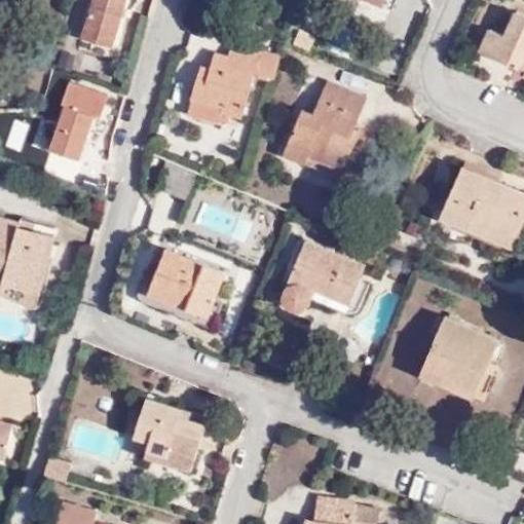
[(90,0),(79,40),(112,49),(125,0),(90,0)]
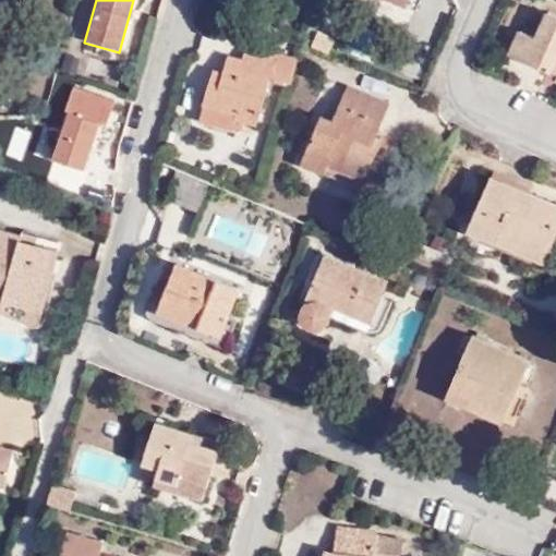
[(532,39),(522,62),(555,76),(555,17),(544,12),(532,39)]
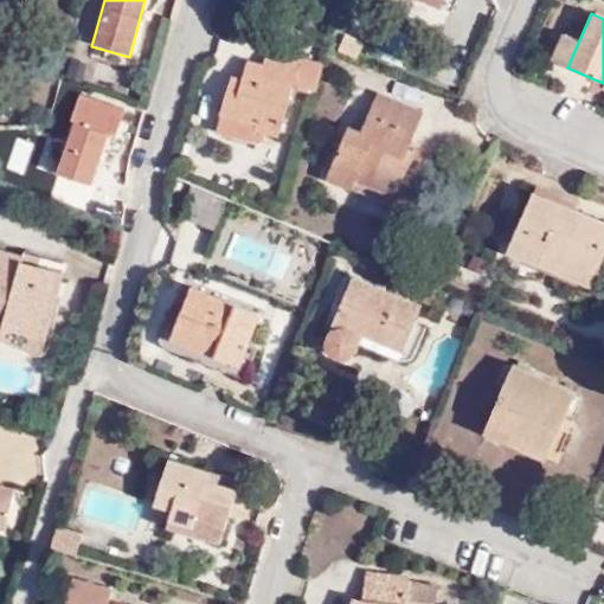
[(550,59),(567,68),(578,43),(561,34),(550,59)]
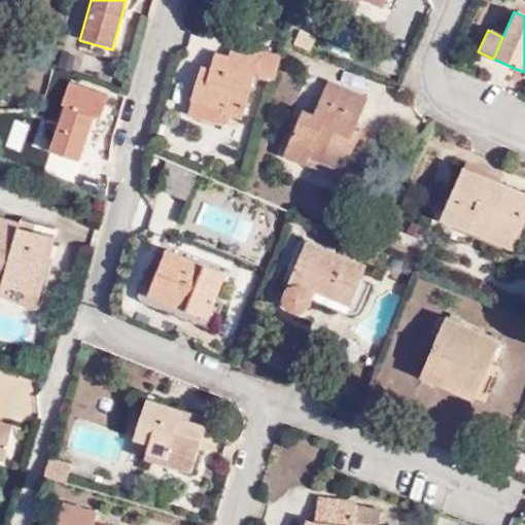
[(270,80),(276,60),(234,47),(231,60),(214,55),(209,70),(205,82),(197,79),(189,100),(221,109),(220,113),(241,120),(255,75),(270,80)]
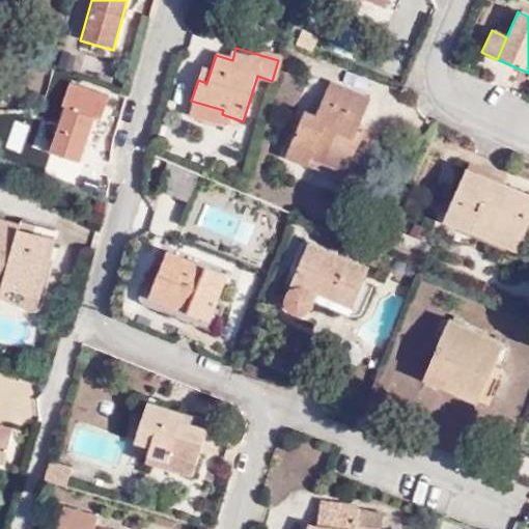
[(201,67),(198,80),(206,83),(211,71),(201,67)]
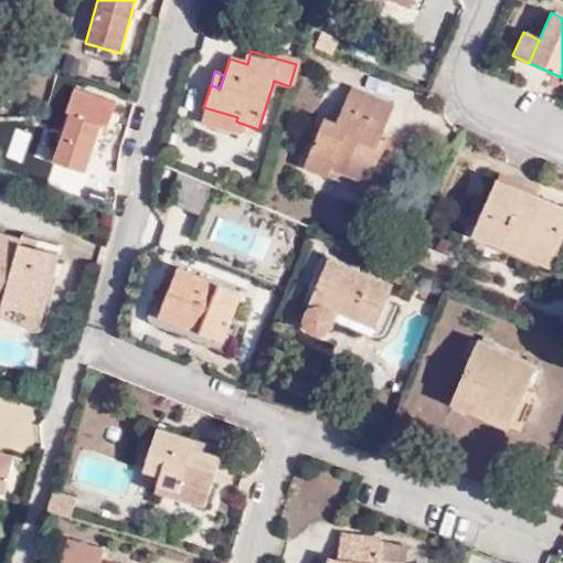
[(115,104),(72,88),(64,114),(107,129),(115,104)]
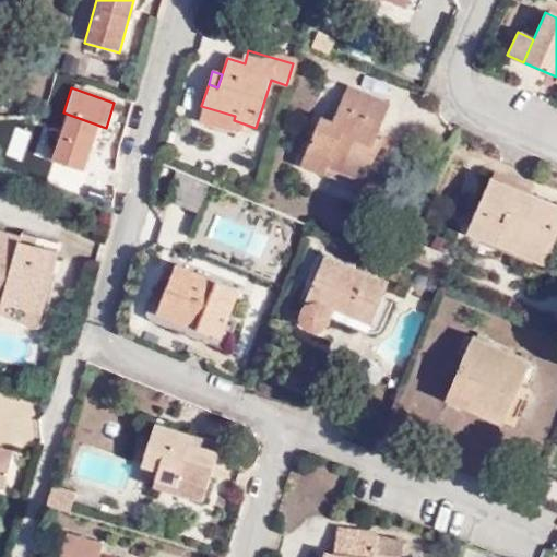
[(367,155),(370,147),(389,106),(345,87),(331,121),(319,117),(299,166),(322,176),(326,167),(365,182),(375,158),(367,155)]
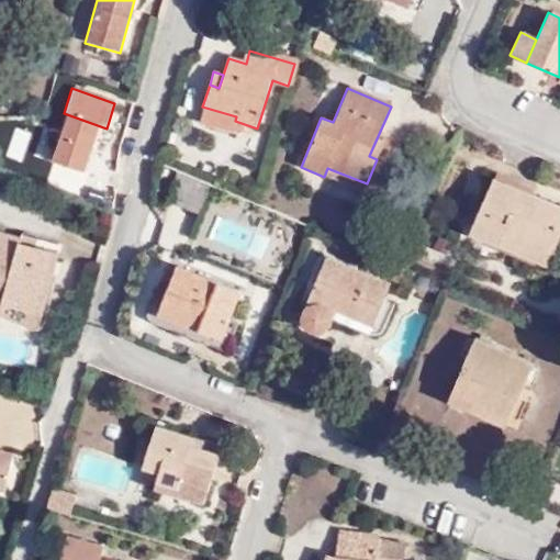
[(380,152),(372,148),(369,156),(377,159),(380,152)]
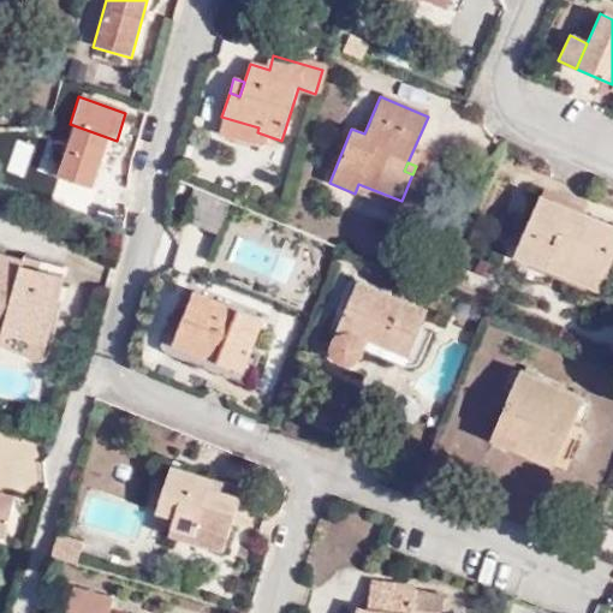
[(194,190),(186,224),(221,230),(227,196),(194,190)]
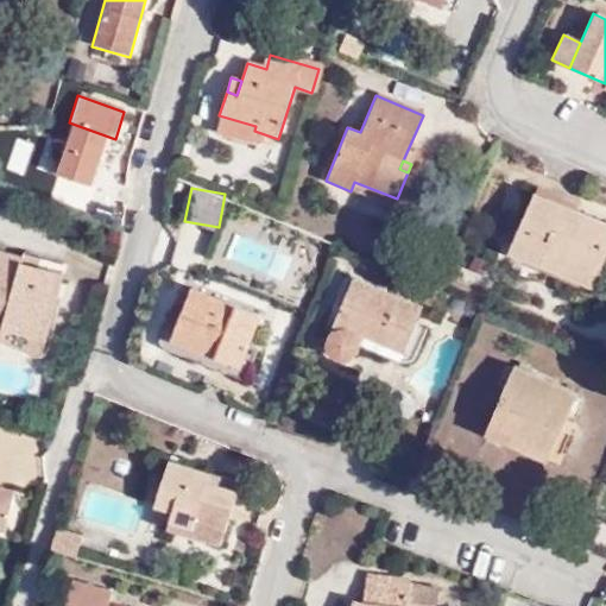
[(605,244),(605,225),(532,193),(506,253),(538,267),(542,258),(589,278),(605,244)]
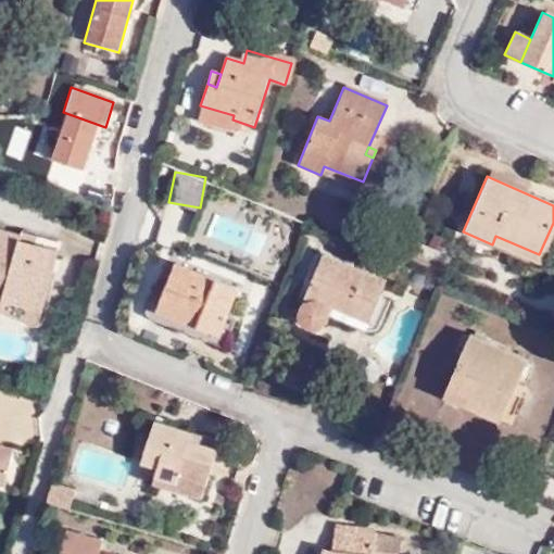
[(540,265),(553,234),(553,223),(539,254),(495,236),(492,244),(540,265)]
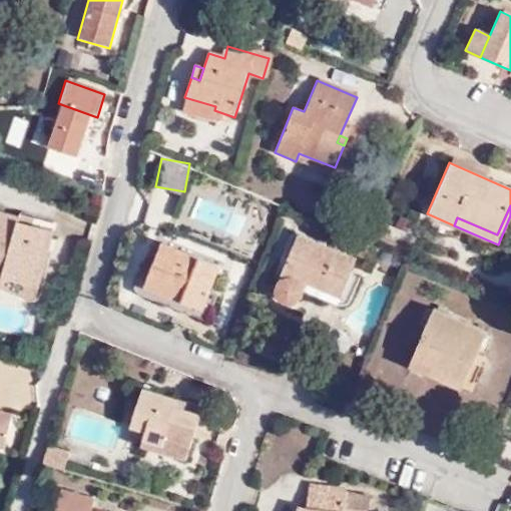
[(0,285),(2,277),(36,288),(51,231),(17,221),(17,218),(0,213),(0,285)]
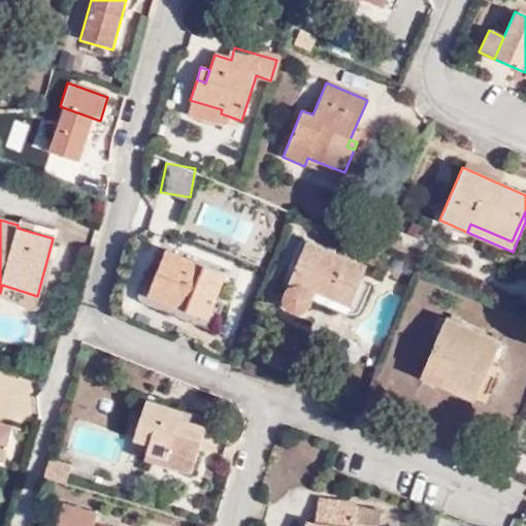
[(315,293),(351,308),(367,267),(306,241),(283,295),(282,303),(286,308),(289,311),(296,315),(300,315),(304,313),(307,309),(310,304),(313,300),(315,293)]
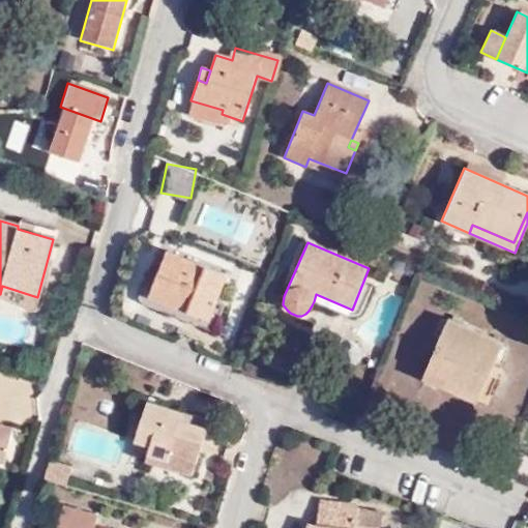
[(207,320),(204,329),(212,332),(224,303),(215,299),(225,274),(167,253),(157,279),(147,275),(140,297),(143,303),(147,305),(150,297),(207,320)]
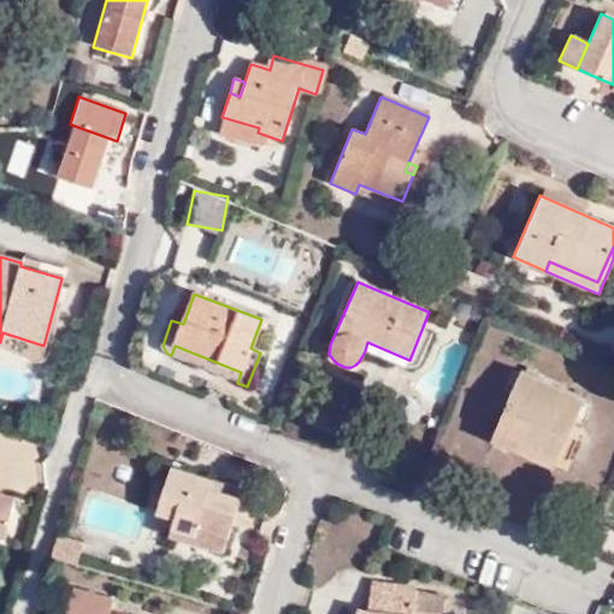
[(406,367),(409,360),(367,342),(365,350),(406,367)]
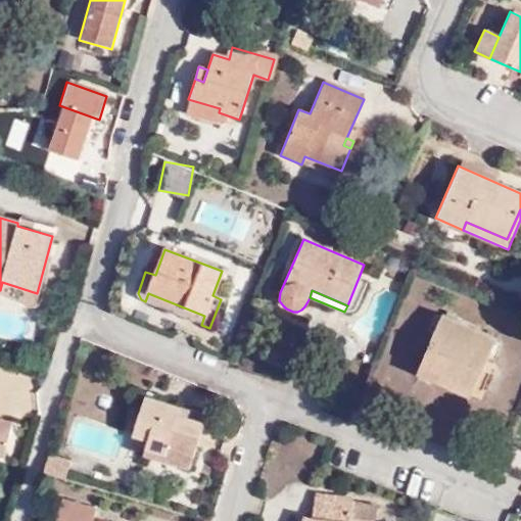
[(145,301),(201,325),(204,316),(148,293),(145,301)]
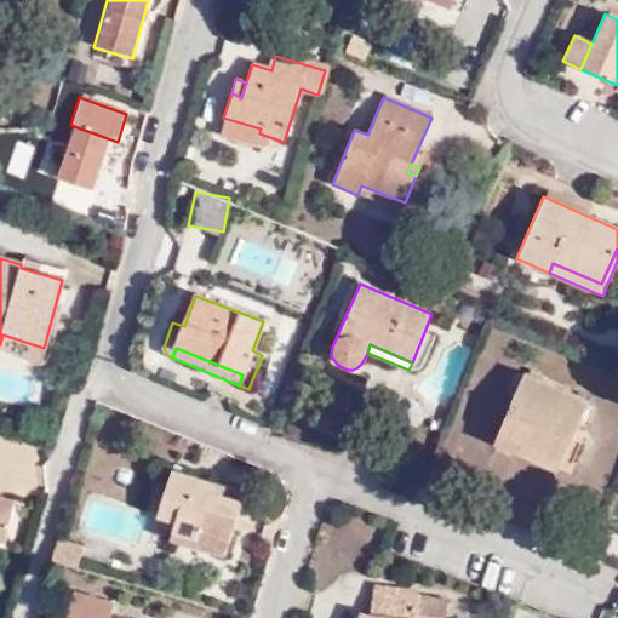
[(572,439),(589,401),(524,373),(498,433),(562,461),(572,439)]
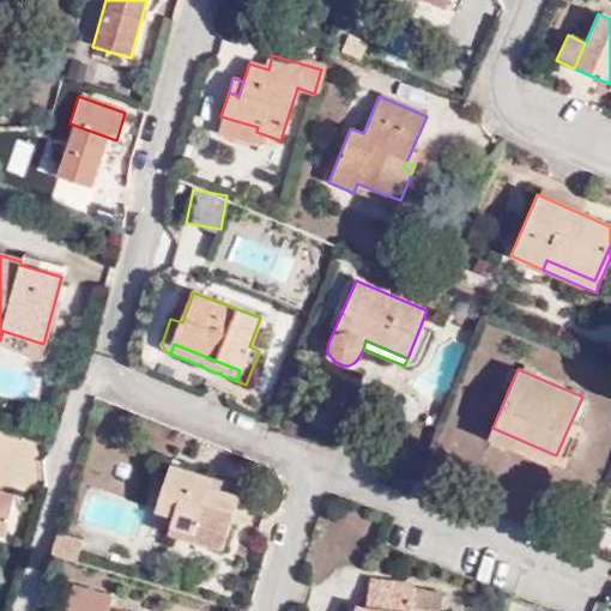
[(590,400),(582,397),(566,434),(575,437),(581,427),(579,425),(590,400)]
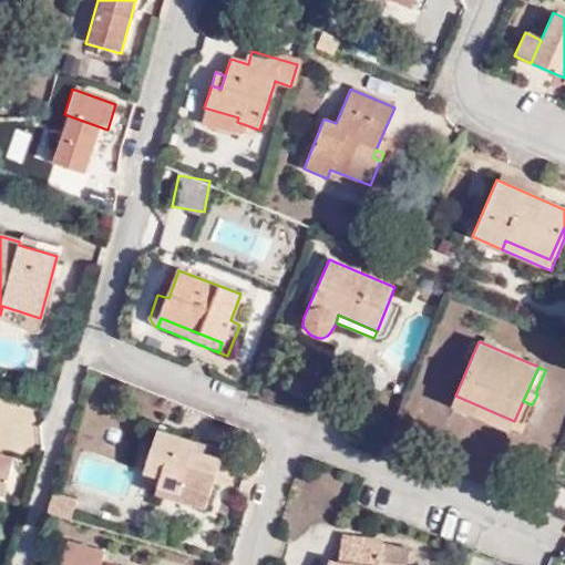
[(514,421),(455,396),(451,407),(510,432),(514,421)]
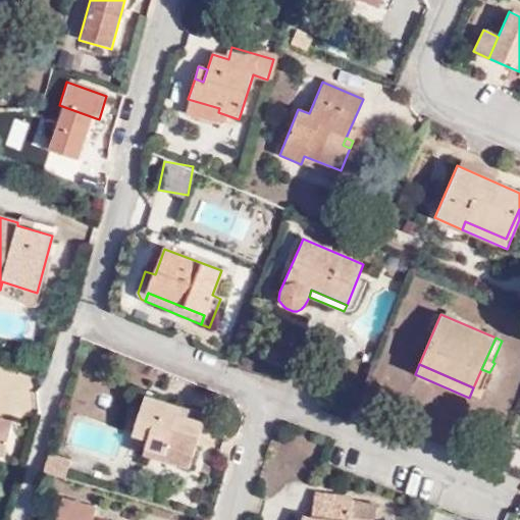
[(177,414),(179,407),(144,396),(132,434),(147,439),(146,443),(144,448),(164,455),(165,450),(192,458),(203,422),(187,417),(177,414)]
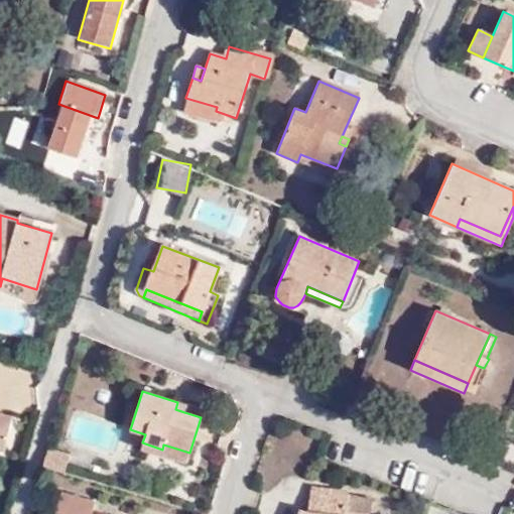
[(186,405),(177,402),(175,409),(184,412),(186,405)]
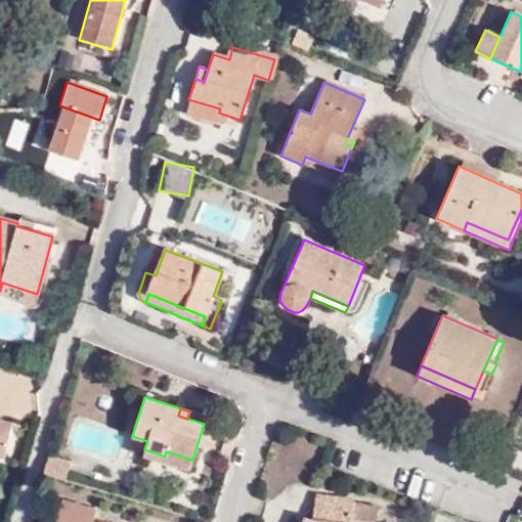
[(0,458),(4,459),(12,424),(0,421),(0,458)]
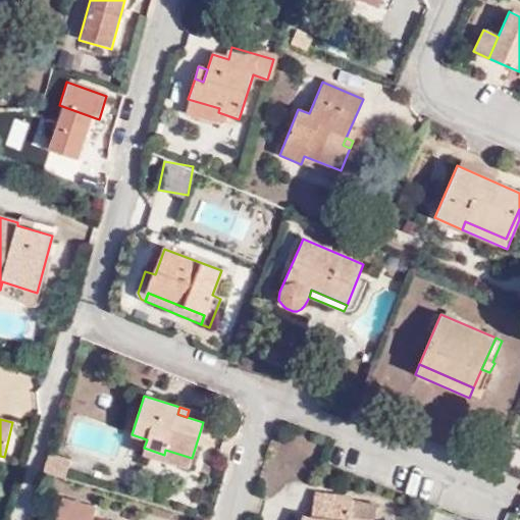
[(164,455),(144,448),(142,456),(188,470),(192,458),(165,450),(164,455)]
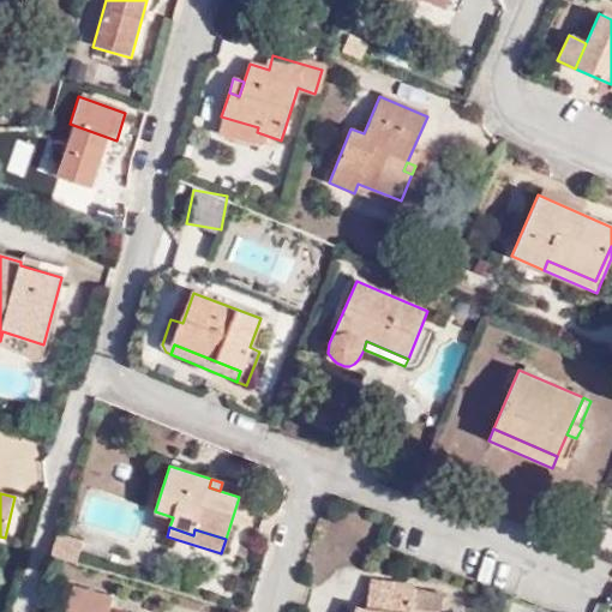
[(107,562),(119,564),(121,551),(109,547),(107,562)]
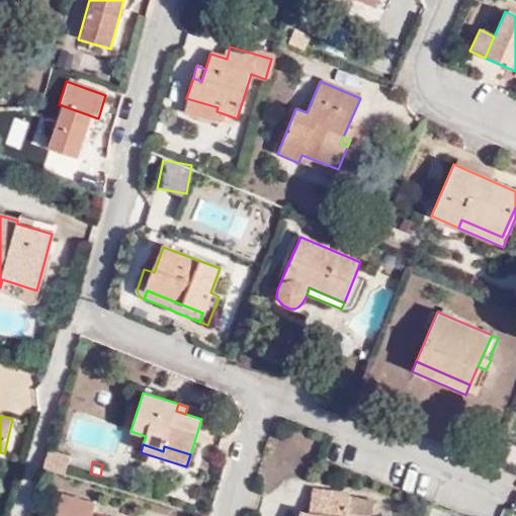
[(344,515),(347,499),(348,495),(312,490),(308,513),(298,512),(297,515),(344,515)]
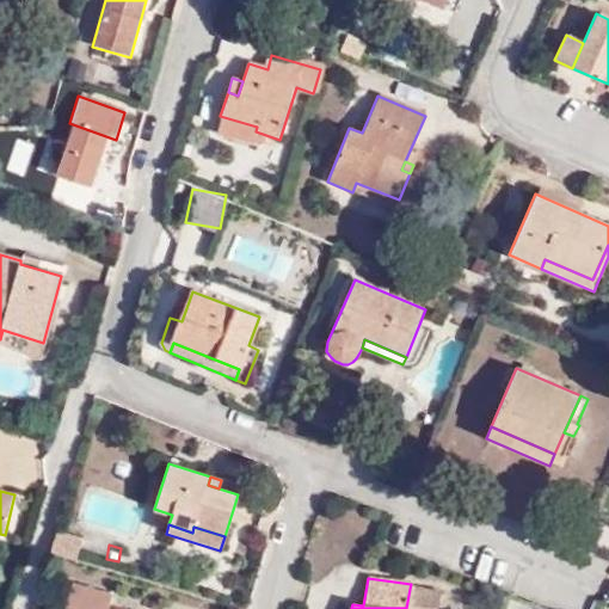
[(108,608),(111,596),(72,585),(65,608),(108,608)]
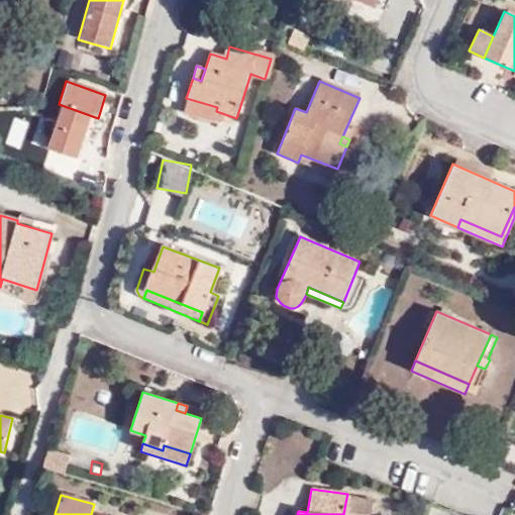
[(346,498),(343,514),(362,514),(364,500),(346,498)]
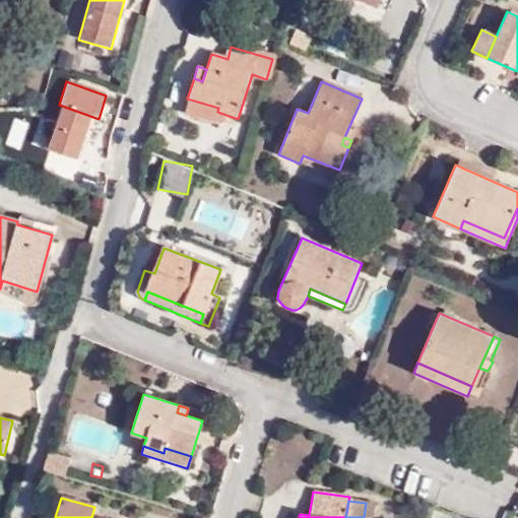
[(366,503),(364,517),(373,517),(376,505),(366,503)]
